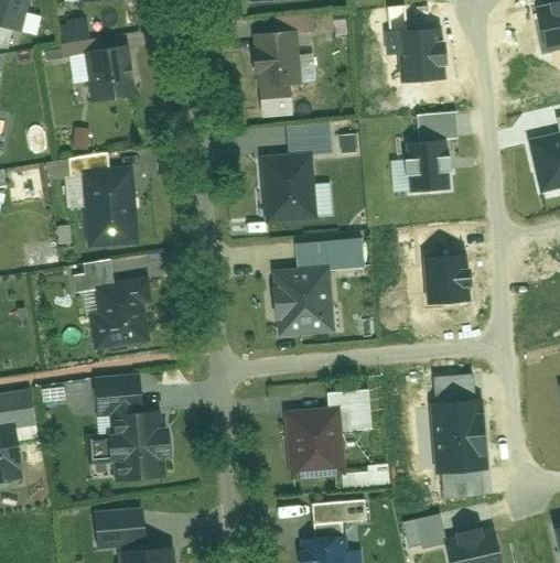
[(28,0),(0,0),(0,25),(12,30),(21,32),(25,11),(28,0)]
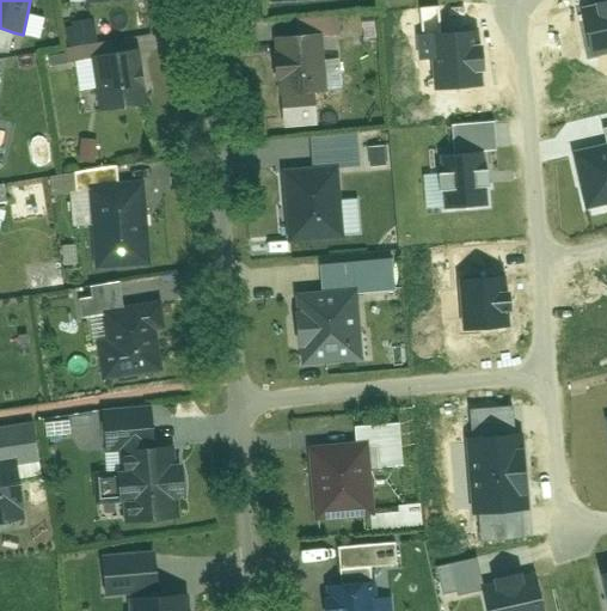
[(44,17),(28,12),(23,35),(40,38),(44,17)]
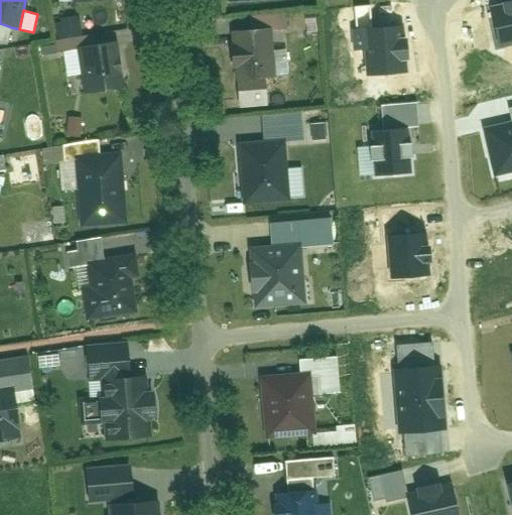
[(0,43),(7,45),(11,27),(0,23),(0,43)]
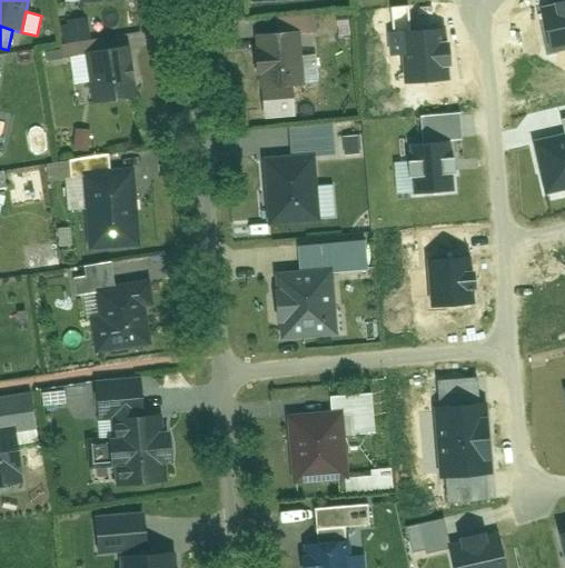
[(300,30),(253,33),(257,89),(304,86),(300,30)]
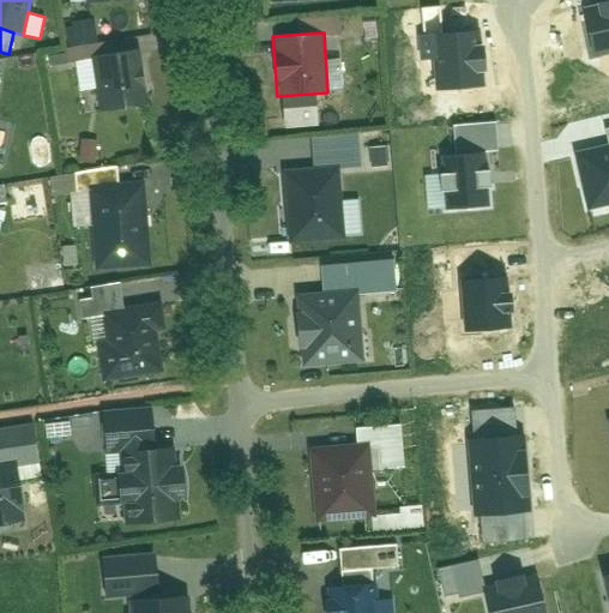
[(83,46),(65,47),(68,92),(86,91),(83,46)]
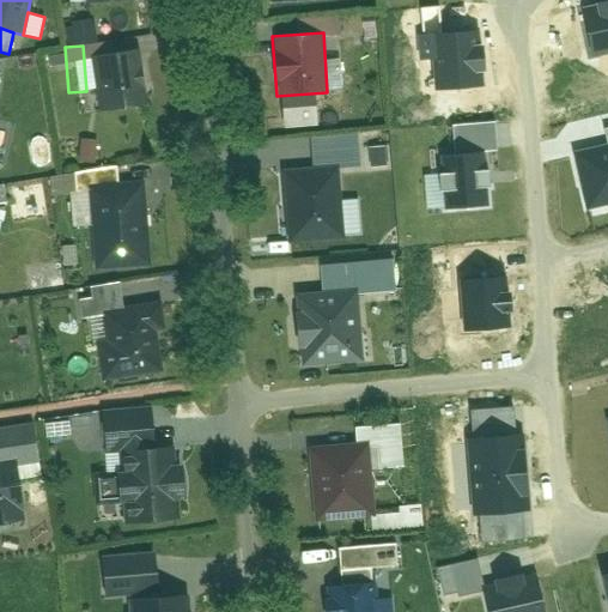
[(140,50),(92,59),(99,110),(147,103),(140,50)]
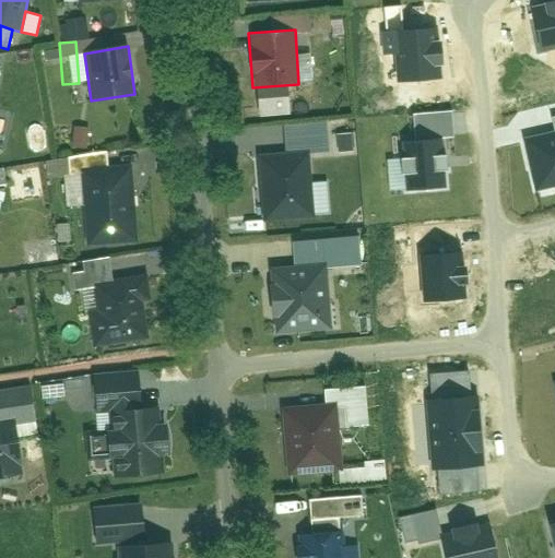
[(82,149),(82,129),(68,129),(68,149),(82,149)]
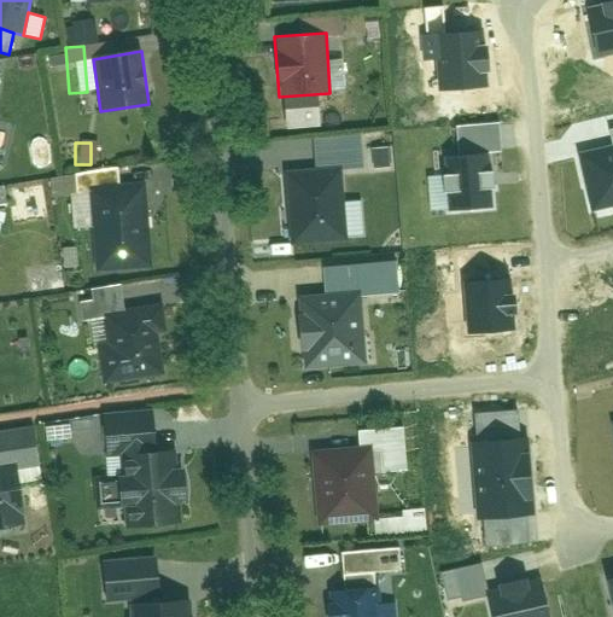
[(612,203),(612,146),(573,155),(583,210),(612,203)]
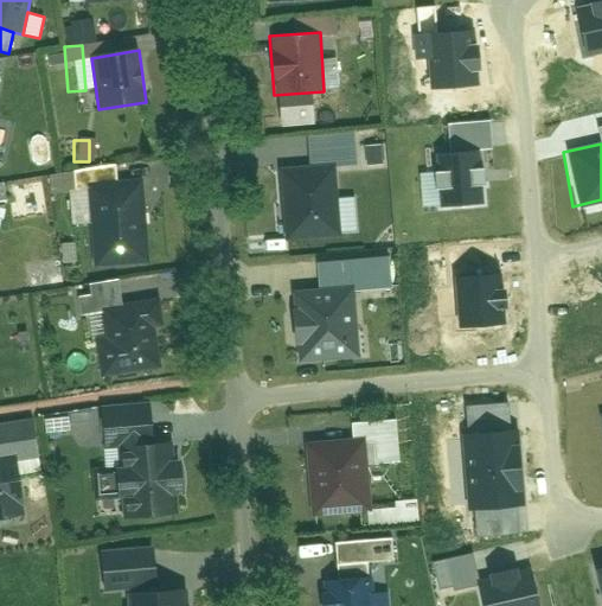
[(479,205),(474,152),(428,157),(434,210),(479,205)]
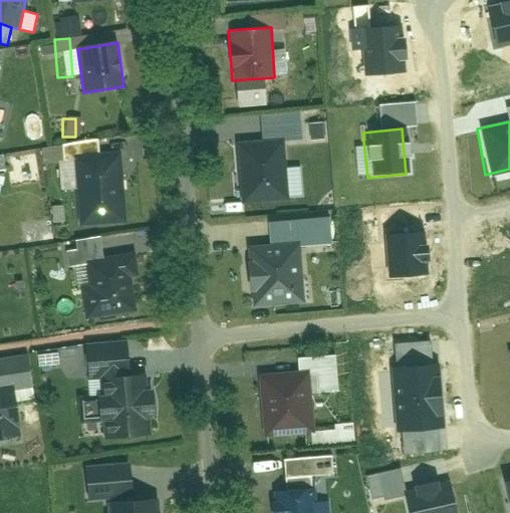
[(279,143),(237,146),(240,201),(283,198),(279,143)]
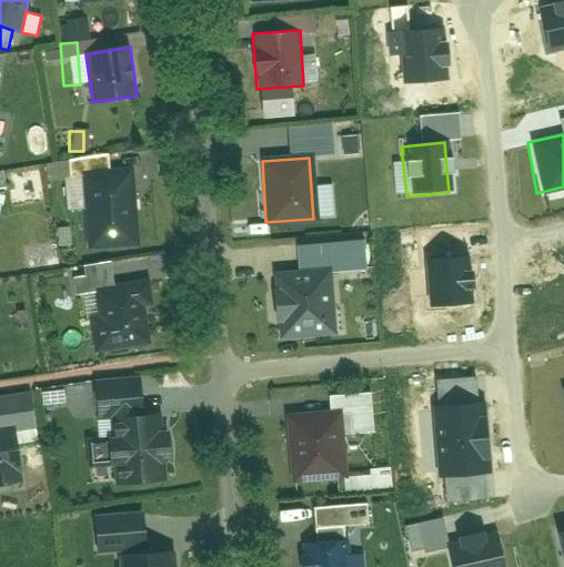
[(132,166),(83,172),(88,251),(141,245),(132,166)]
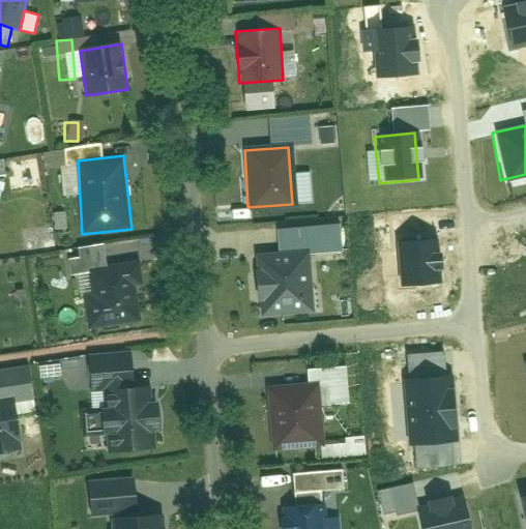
[(439,282),(436,240),(391,244),(395,286),(439,282)]
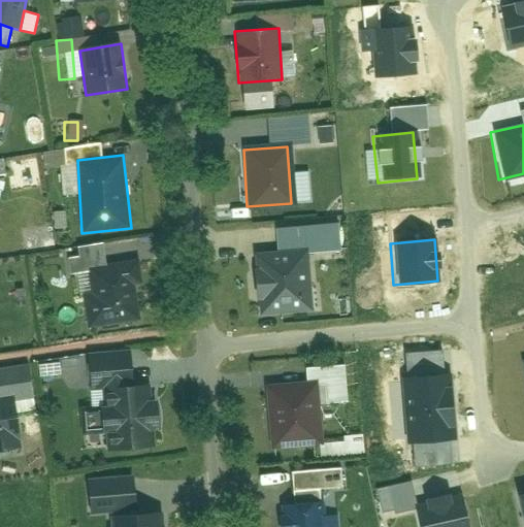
[(307,249),(254,254),(258,315),(314,308),(307,249)]
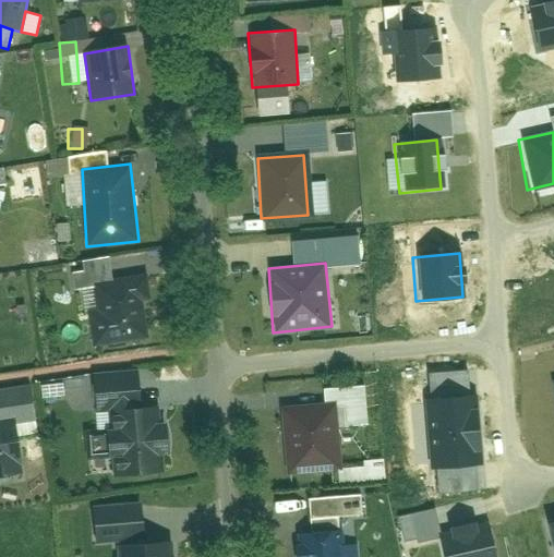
[(147,276),(95,285),(97,310),(88,310),(94,347),(148,339),(144,301),(152,300),(147,276)]
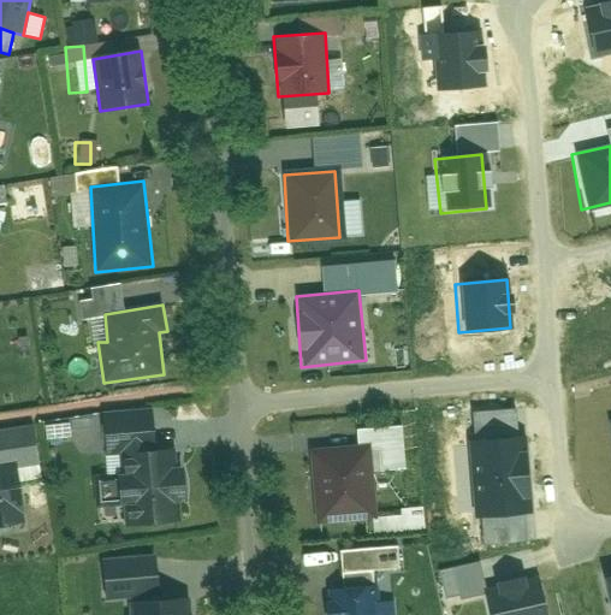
[(520,436),(462,441),(468,519),(526,515),(520,436)]
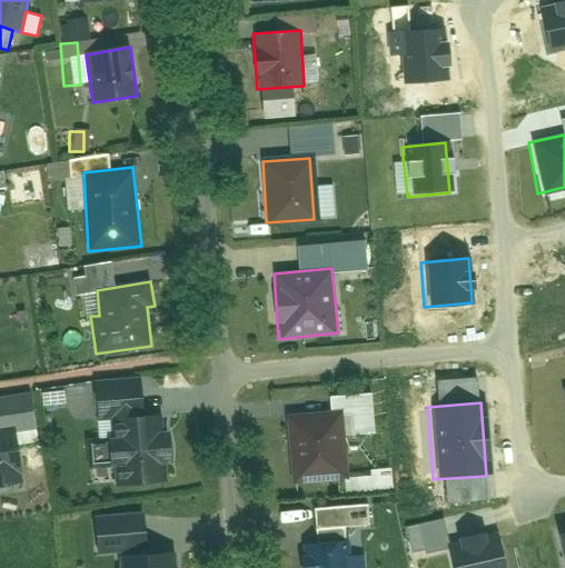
[(343,410),(287,415),(293,484),(348,478),(343,410)]
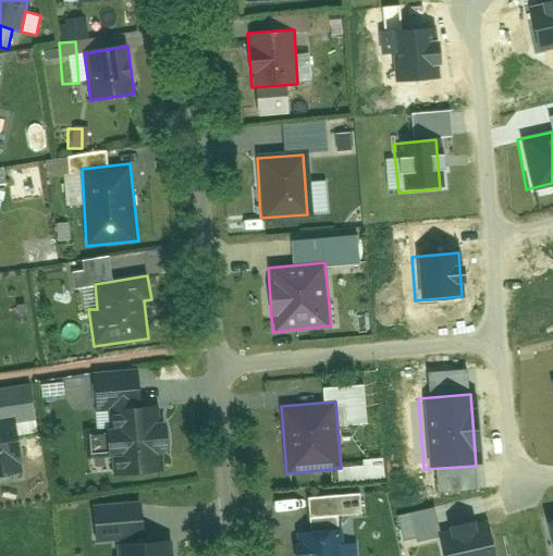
[(158,405),(108,409),(113,477),(163,471),(158,405)]
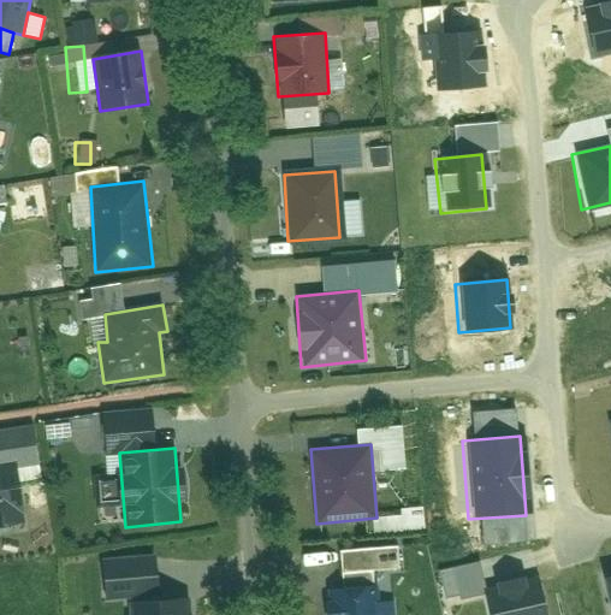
[(15,459),(0,461),(0,527),(25,524),(15,459)]
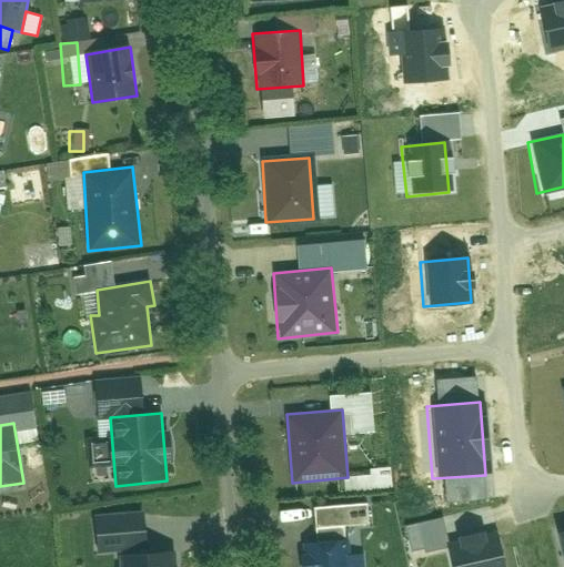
[(399,527),(404,550),(416,548),(410,525),(399,527)]
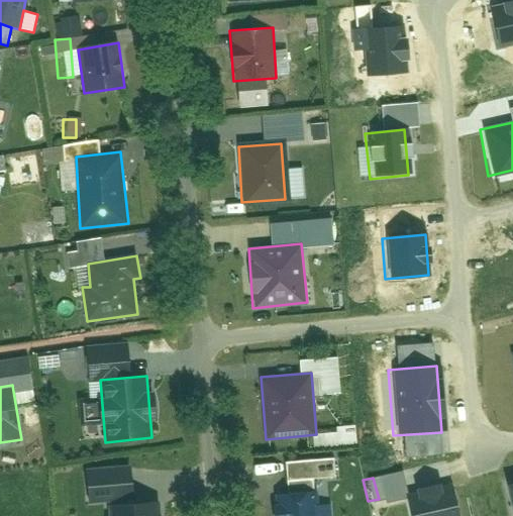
[(512,515),(512,481),(500,485),(507,515),(512,515)]
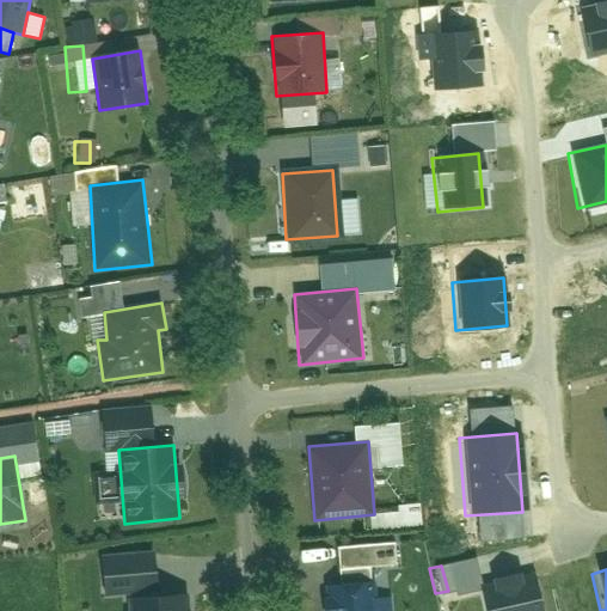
[(375,570),(316,576),(319,610),(386,610),(385,593),(378,594),(375,570)]
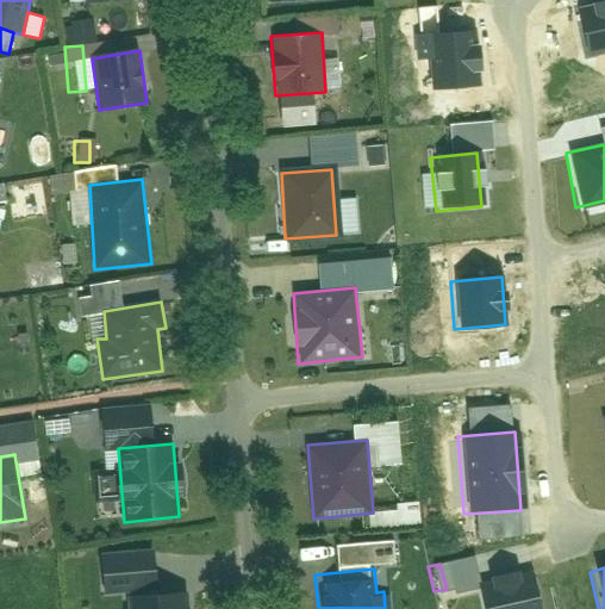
[(534,608),(525,571),(475,583),(481,608),(534,608)]
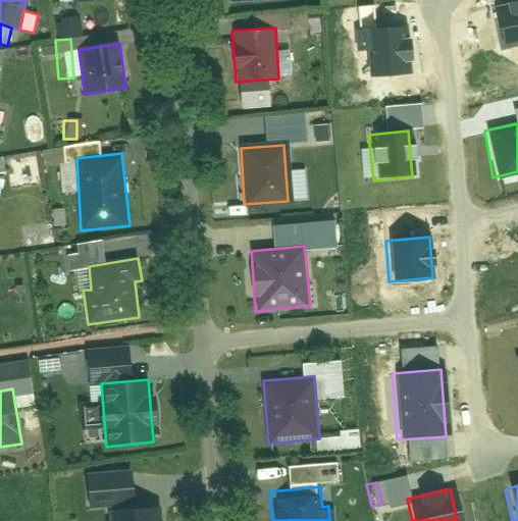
[(162,520),(161,507),(109,511),(110,520),(162,520)]
